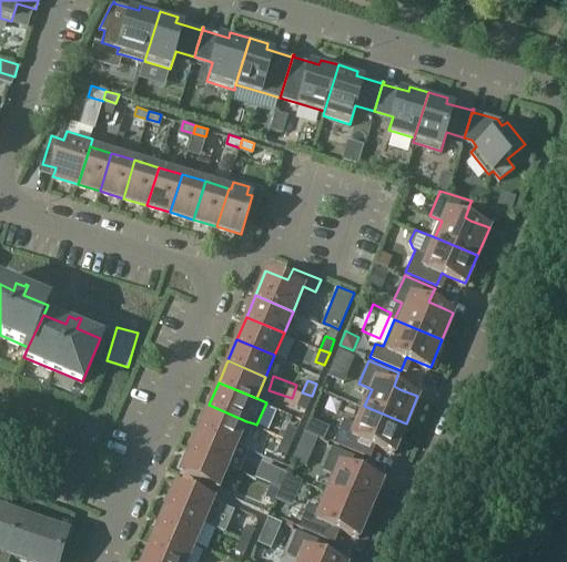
[(302,392),(297,406),(306,409),(312,396),(302,392)]
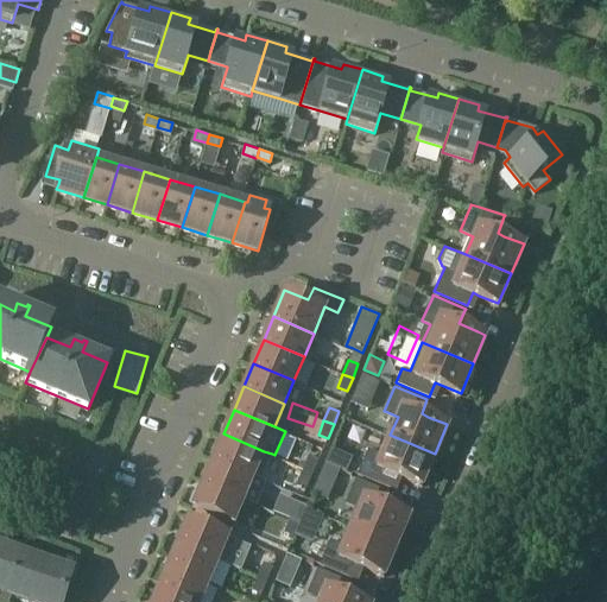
[(223,433),(214,457),(254,474),(263,477),(272,454),(264,451),(223,433)]
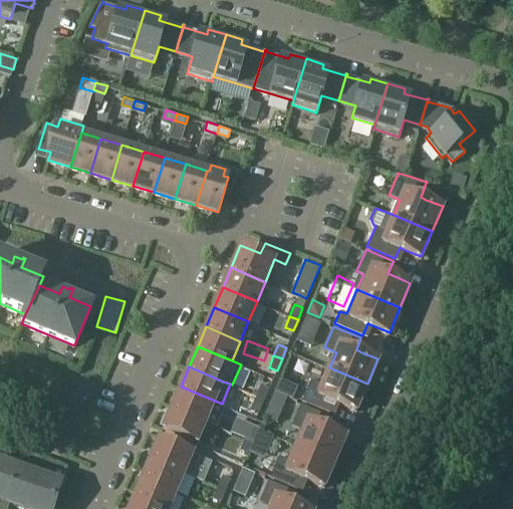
[(367,384),(329,367),(322,384),(311,378),(302,400),(330,412),(334,400),(356,409),(367,384)]
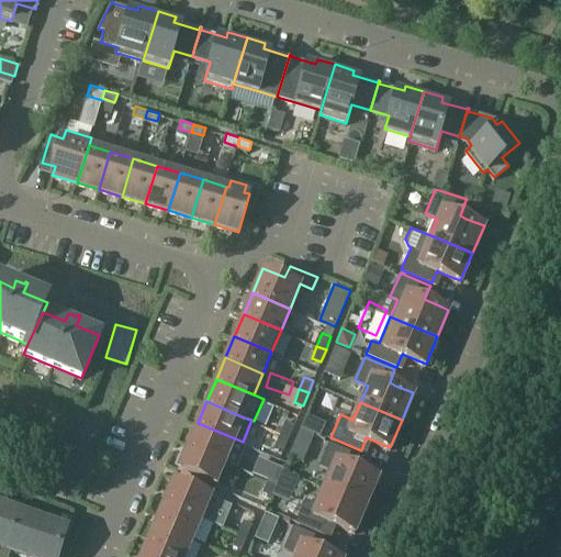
[(287,420),(281,432),(290,436),(295,423),(287,420)]
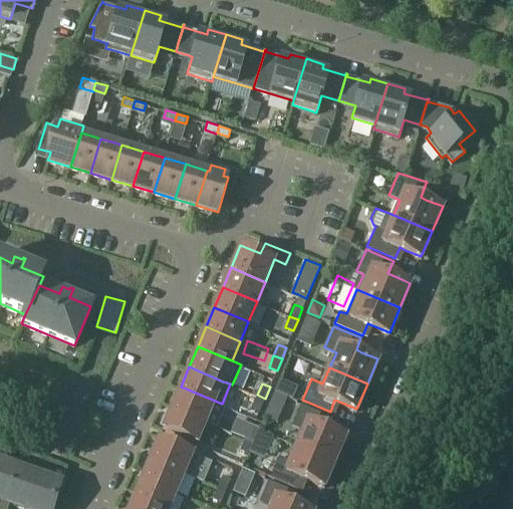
[(181,387),(173,407),(207,421),(215,401),(181,387)]
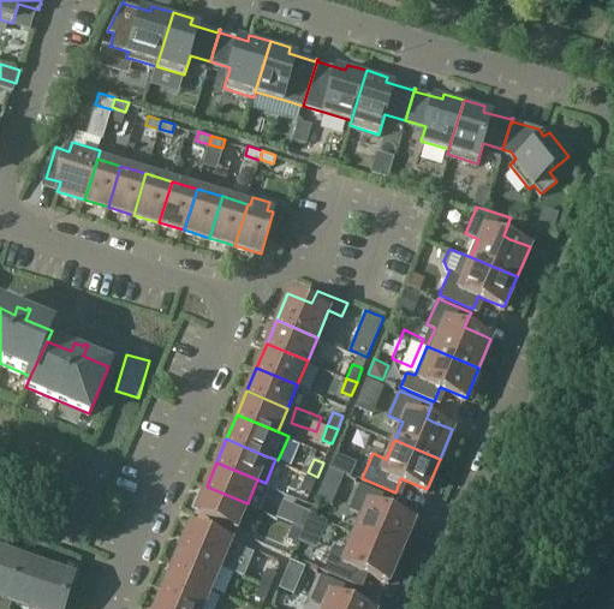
[(329,466),(323,482),(339,488),(345,472),(329,466)]
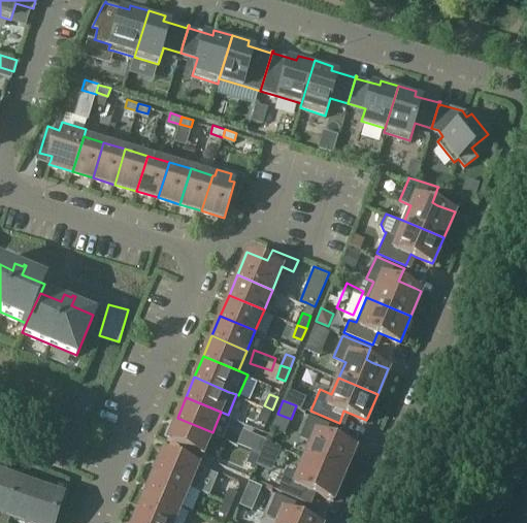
[(264,405),(259,418),(267,421),(272,410),(264,405)]
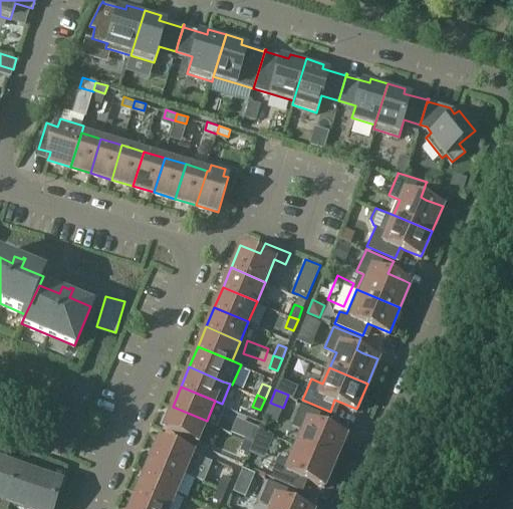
[(297,444),(335,460),(345,435),(323,426),(328,415),(301,404),(292,424),(303,429),(297,444)]
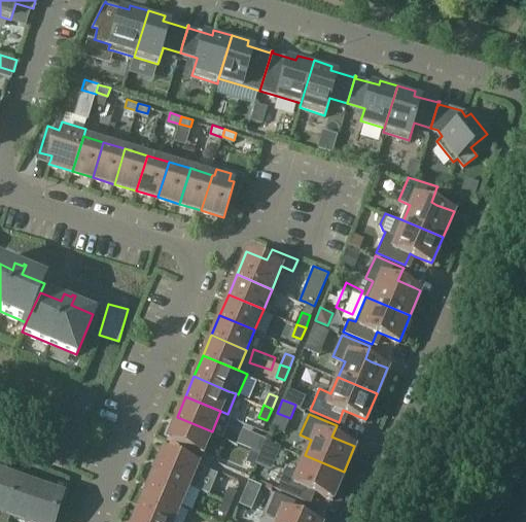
[(212,431),(177,417),(168,437),(203,452),(212,431)]
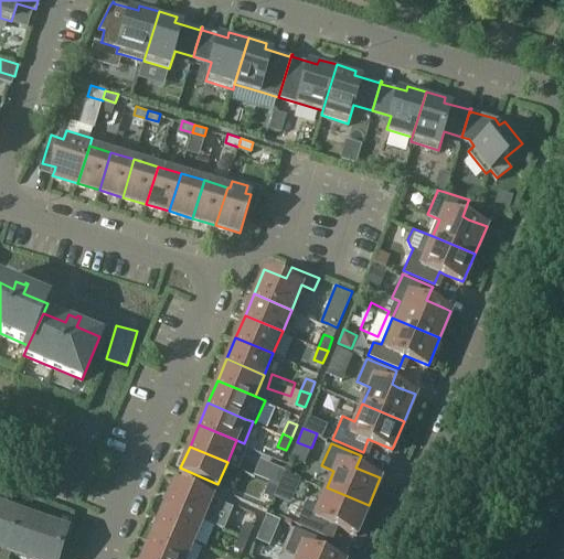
[(284,471),(275,466),(269,480),(278,483),(284,471)]
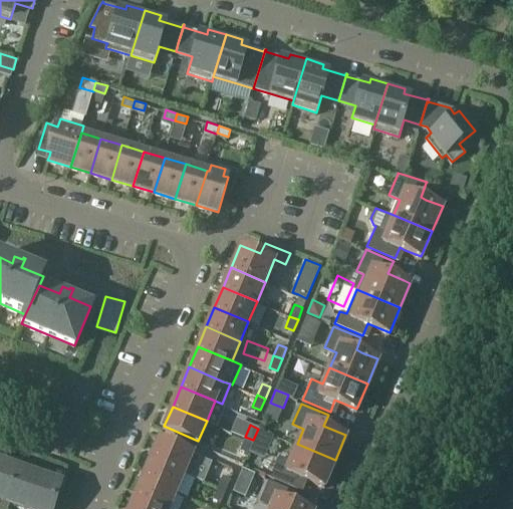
[(193,452),(160,437),(151,458),(185,472),(192,475),(201,455),(193,452)]
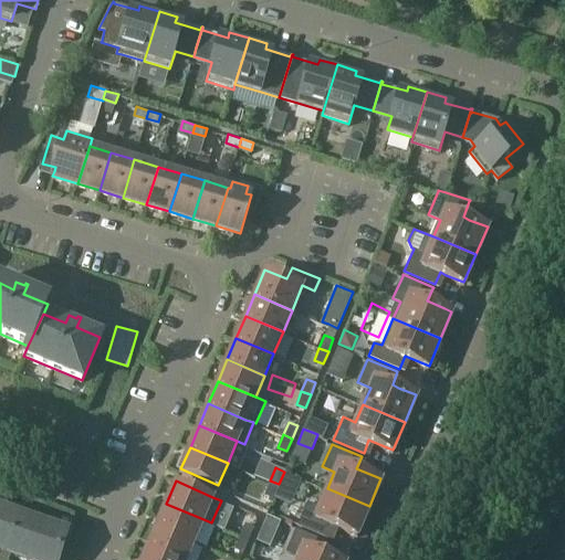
[(270,481),(264,494),(273,497),(279,484),(270,481)]
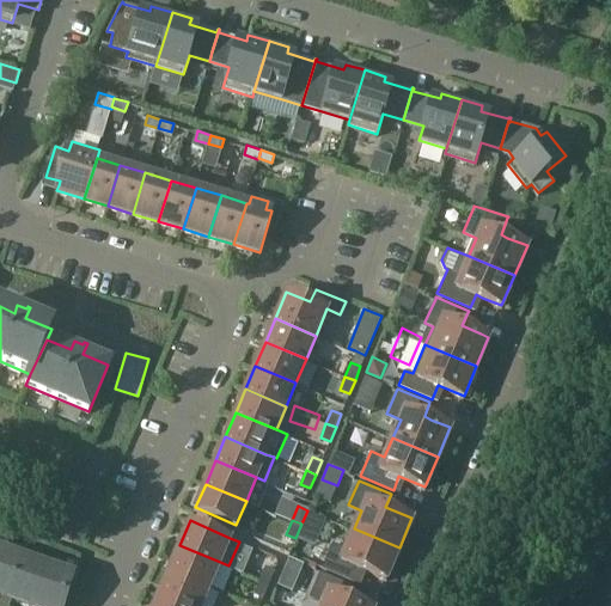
[(399,548),(354,528),(346,546),(333,542),(323,567),(355,580),(360,567),(386,577),(399,548)]
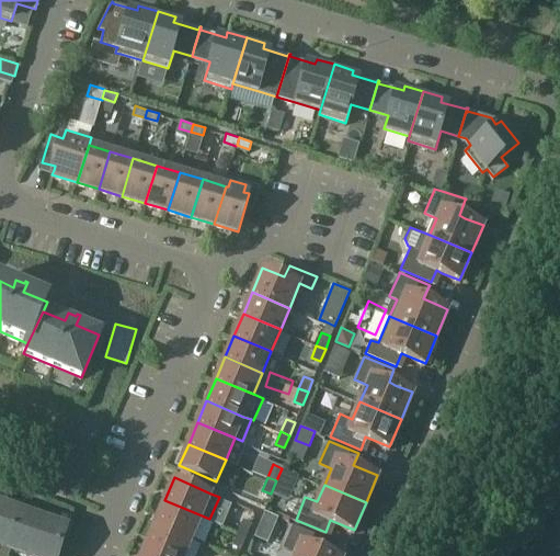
[(164,500),(156,521),(192,537),(202,515),(164,500)]
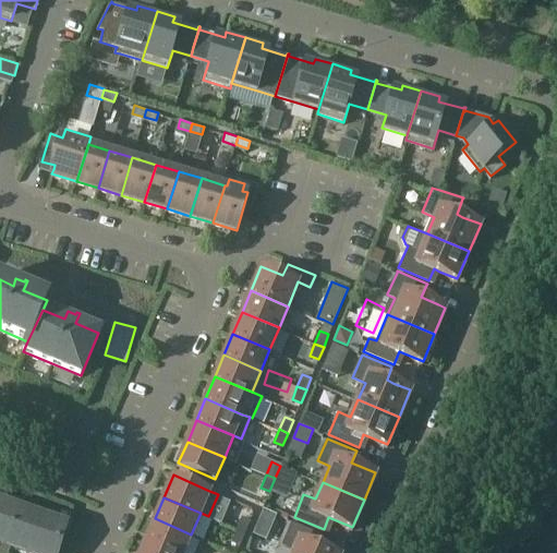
[(25,509),(3,502),(0,509),(0,541),(0,542),(11,545),(25,509)]
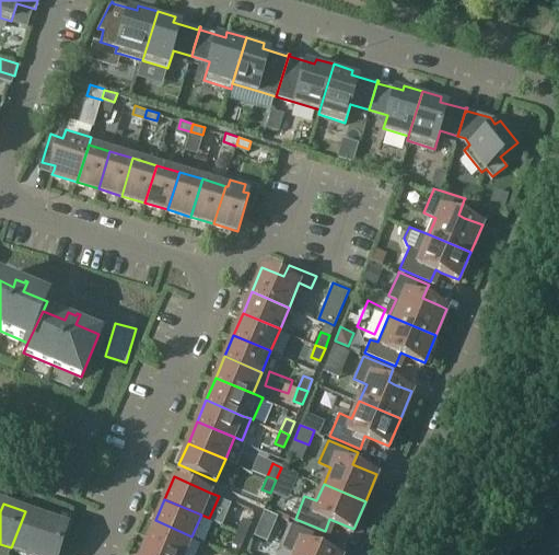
[(263,518),(274,522),(277,515),(266,509),(263,518)]
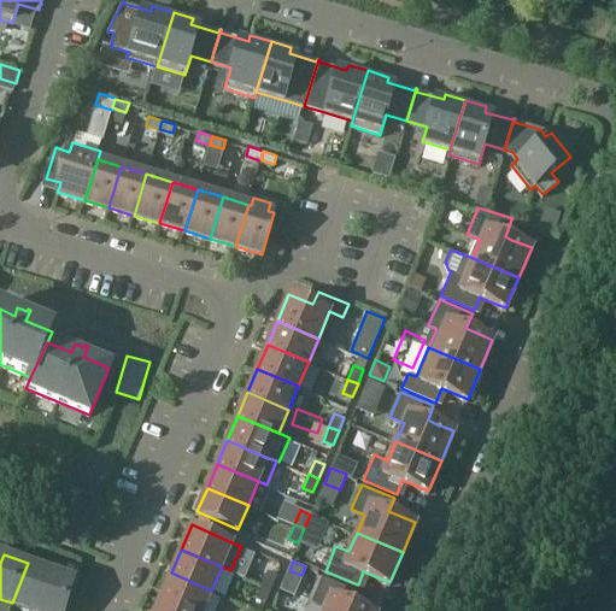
[(37,610),(52,573),(28,563),(12,603),(35,610),(37,610)]
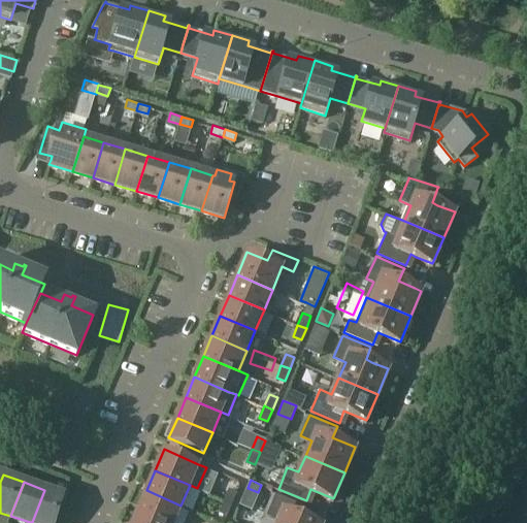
[(228,488),(224,499),(232,502),(236,492),(228,488)]
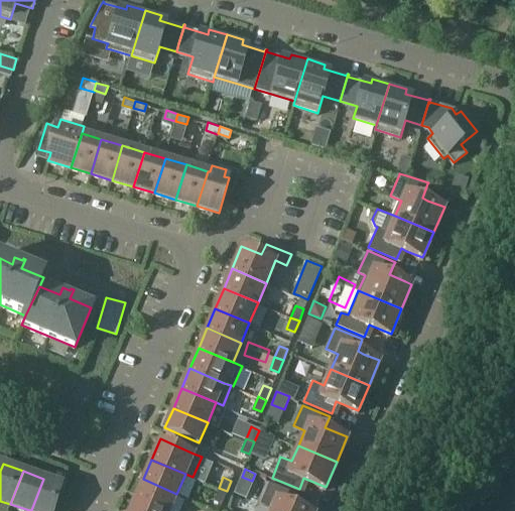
[(43,479),(31,510),(53,510),(55,506),(62,485),(43,479)]
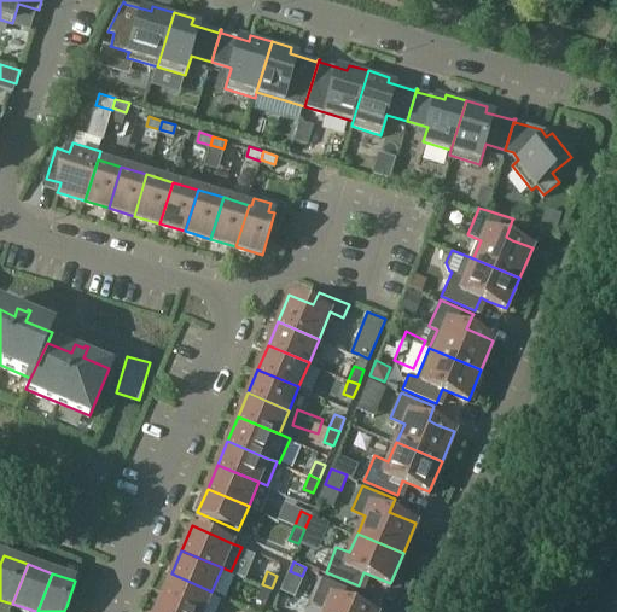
[(203,611),(211,592),(172,573),(161,598),(193,611),(203,611)]
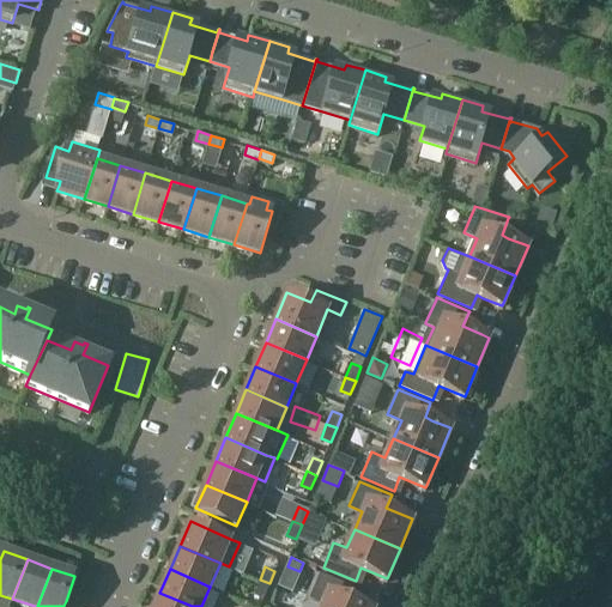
[(320,606),(367,606),(347,599),(353,586),(320,571),(310,596),(323,602),(320,606)]
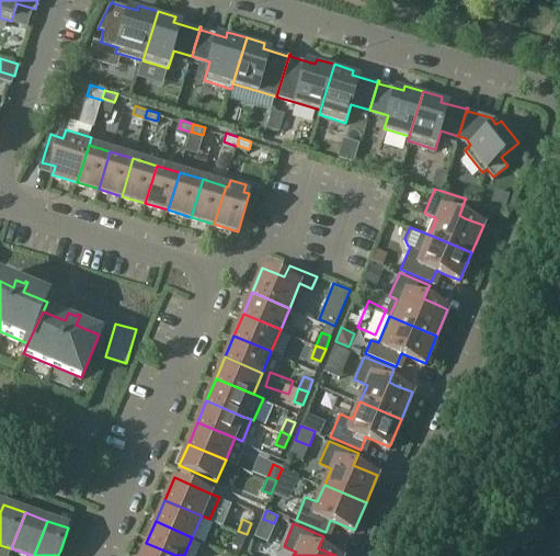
[(247,534),(238,531),(233,541),(242,545),(247,534)]
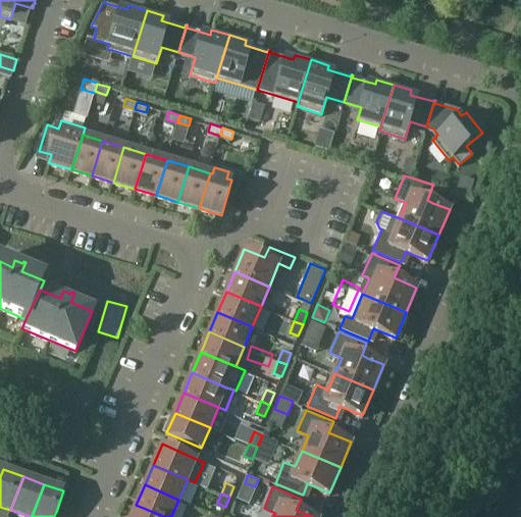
[(163,516),(136,505),(131,516),(163,516)]
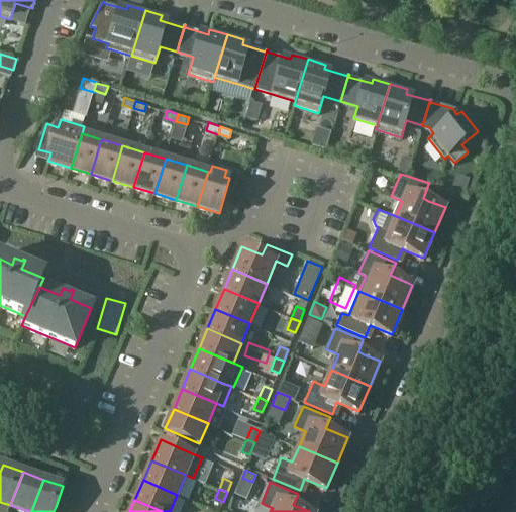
[(0,502),(0,511),(7,511),(10,505),(0,502)]
